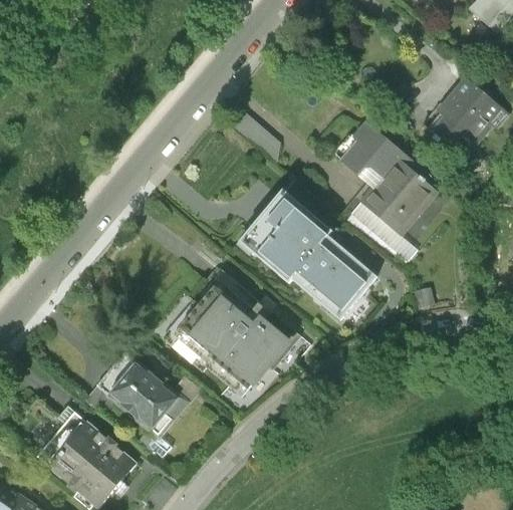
[(512,10),(512,0),(475,0),(469,7),(497,31),(512,10)]
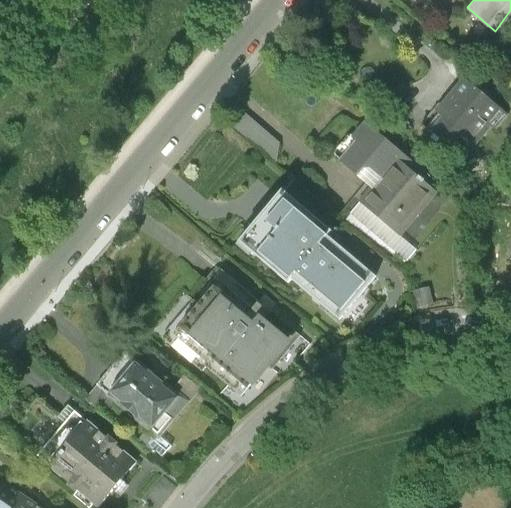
[(508,112),(467,78),(440,110),(437,108),(424,123),(465,156),(492,124),(496,127),(508,112)]
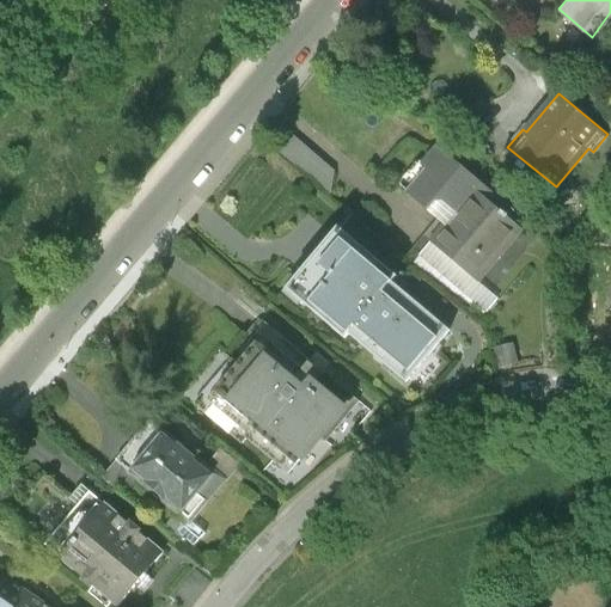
[(511,208),(435,143),(421,161),(427,165),(407,189),(426,204),(433,197),(443,196),(448,202),(433,221),(439,227),(429,238),(475,277),(519,226),(506,214),(511,208)]
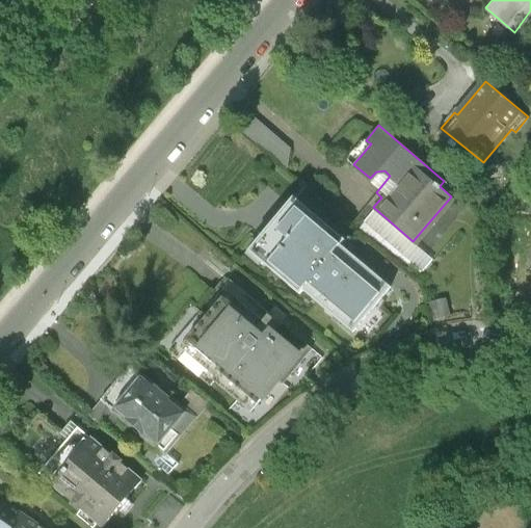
[(344,237),(292,194),(247,248),(298,291),(301,288),(351,330),(390,285),(339,242),(344,237)]
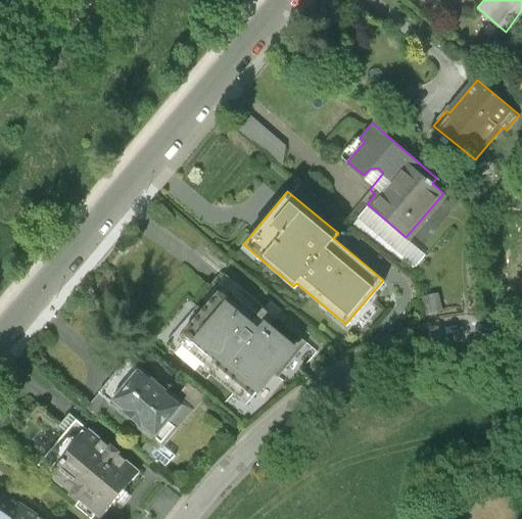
[(208,370),(245,402),(272,370),(277,375),(305,340),(276,316),(264,305),(230,277),(202,309),(197,304),(171,335),(209,369),(208,370)]
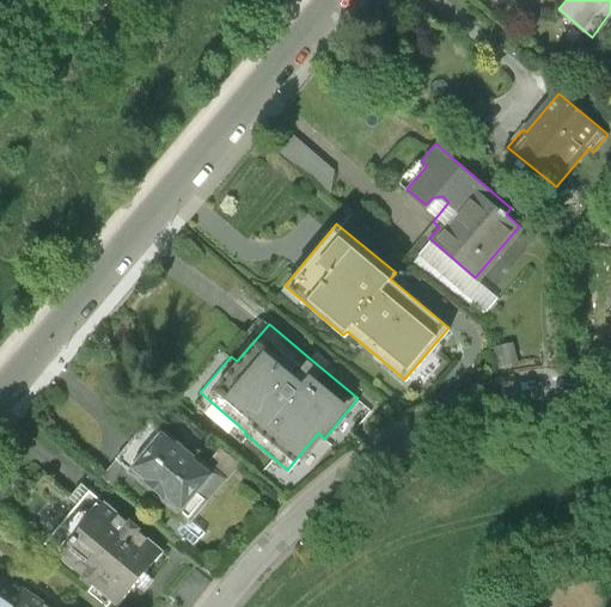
[(520,360),(517,341),(503,343),(506,353),(498,355),(500,365),(520,360)]
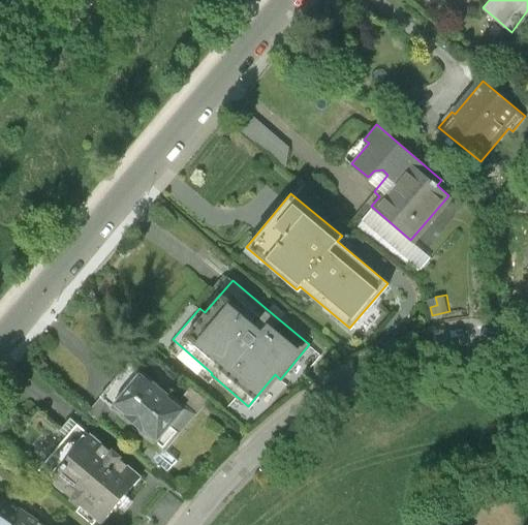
[(163,448),(192,412),(129,360),(100,395),(163,448)]
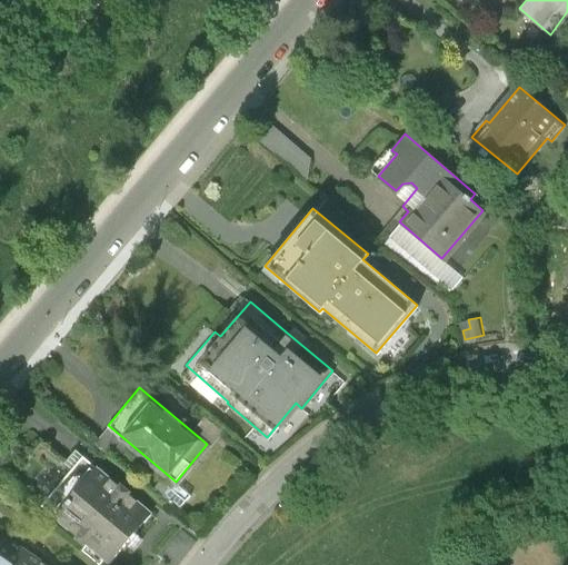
[(150,512),(82,454),(41,504),(109,561),(150,512)]
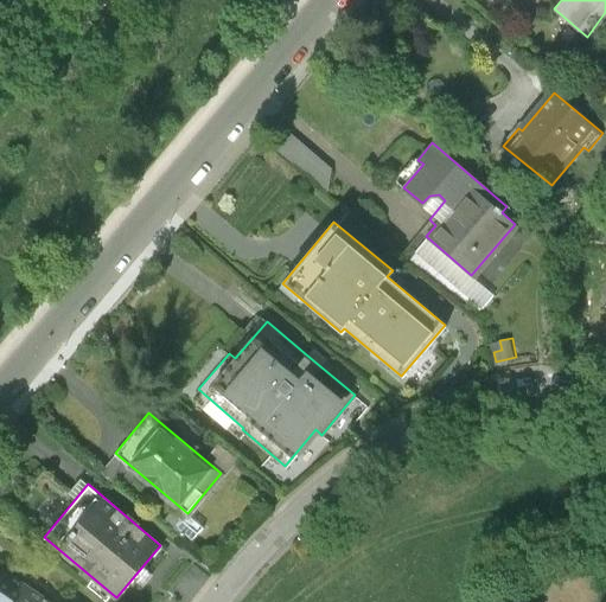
[(49,601),(51,601),(6,570),(0,578),(0,601),(49,601)]
